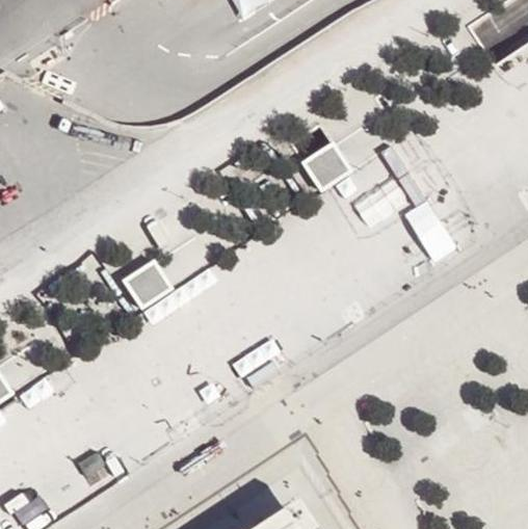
[(229,0),(236,15),(267,0),(229,0)]
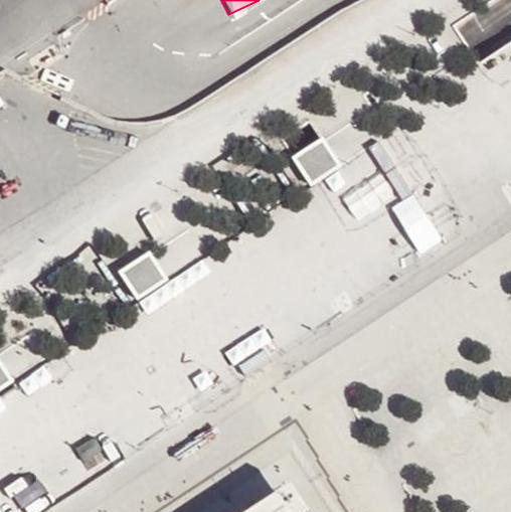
[(319,137),(290,156),(307,183),(337,163),(319,137)]
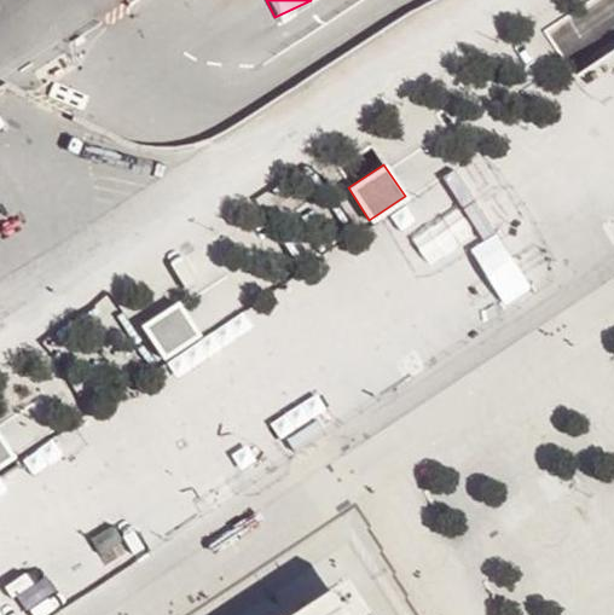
[(175,301),(140,325),(162,357),(197,334),(175,301)]
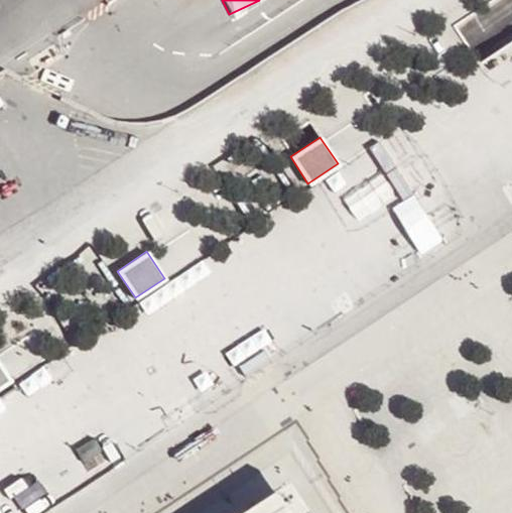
[(0,387),(10,381),(0,366),(0,387)]
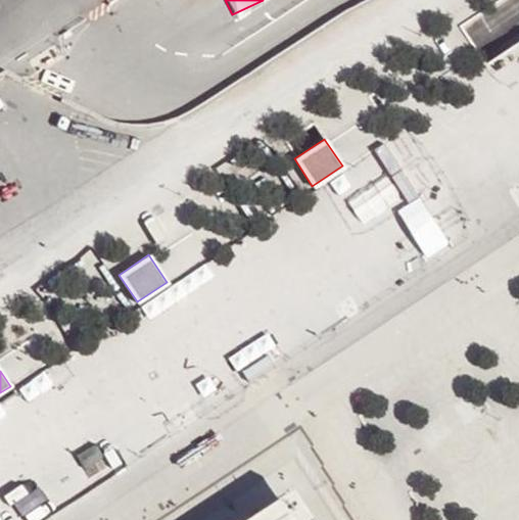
[(313,519),(293,491),(248,519),(313,519)]
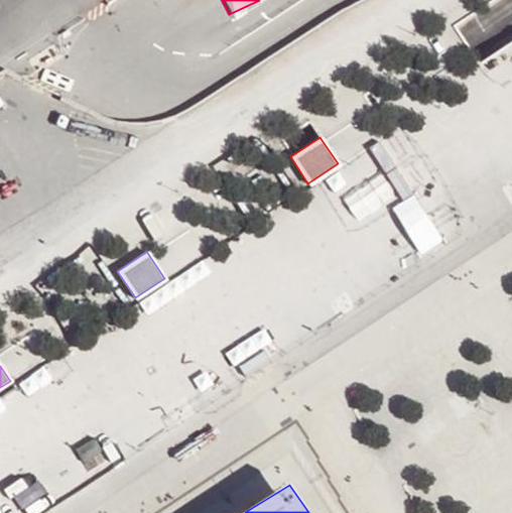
[(359,512),(359,511),(356,506),(352,503),(347,501),(342,501),(337,503),(333,506),(330,510),(329,512),(359,512)]
